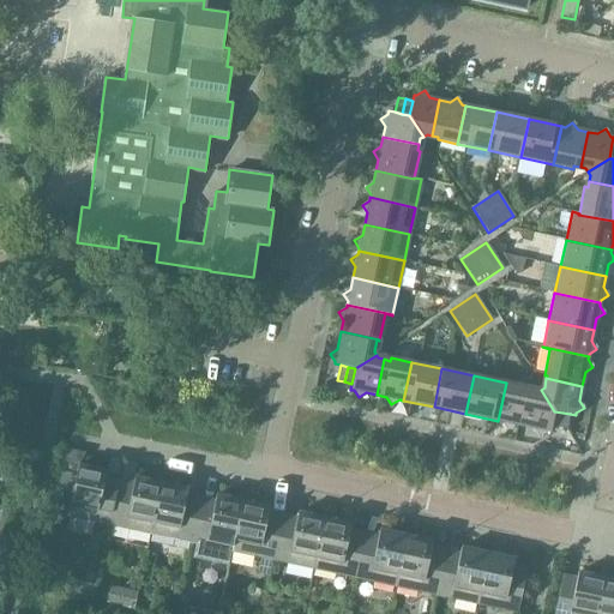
[(515,425),(524,427),(533,391),(525,390),(527,387),(506,383),(498,421),(501,422),(506,429),(515,425)]
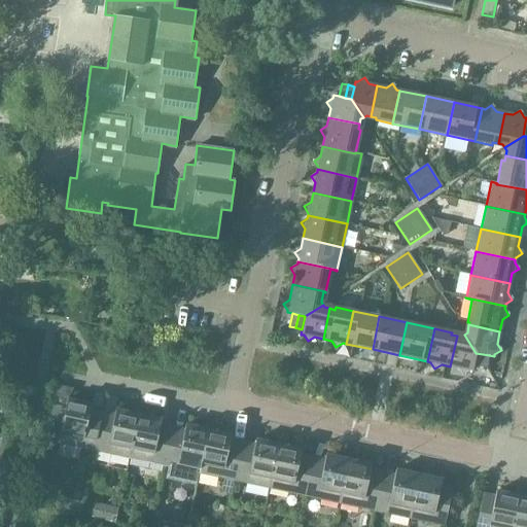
[(461,337),(457,336),(450,366),(459,367),(463,375),(469,371),(472,371),(473,365),(476,353),(464,335),(461,337)]
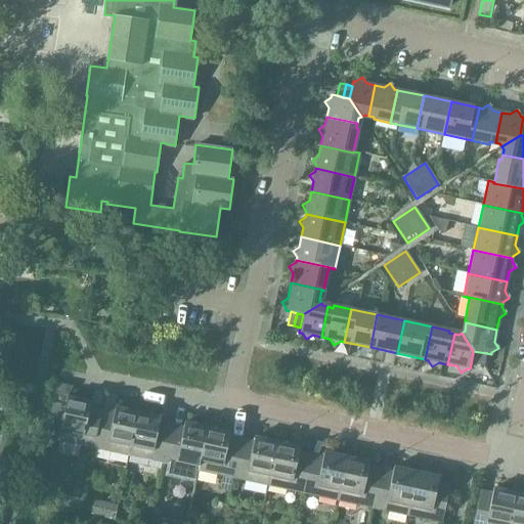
[(480,352),(473,351),(471,363),(477,365),(480,352)]
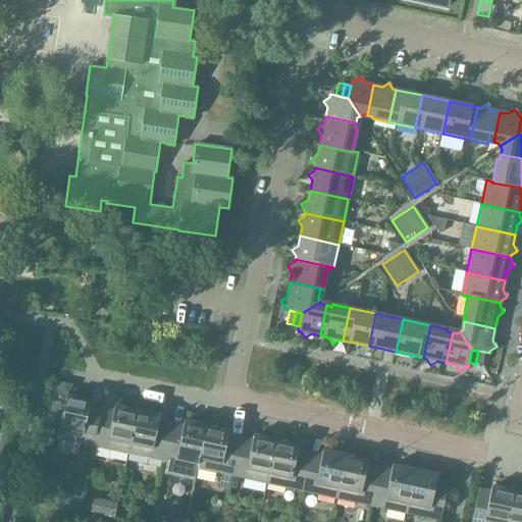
[(484,352),(478,351),(475,364),(481,365),(484,352)]
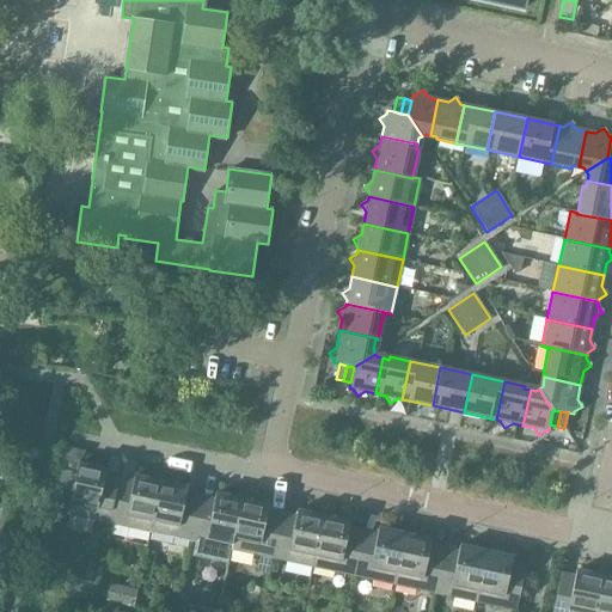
[(109,526),(117,487),(103,483),(105,472),(78,466),(67,516),(109,526)]
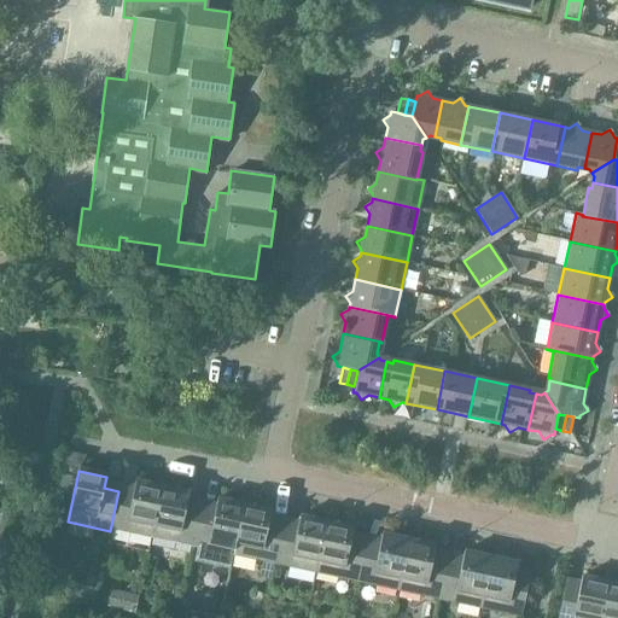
[(110,531),(151,540),(162,488),(135,483),(133,494),(118,491),(110,531)]
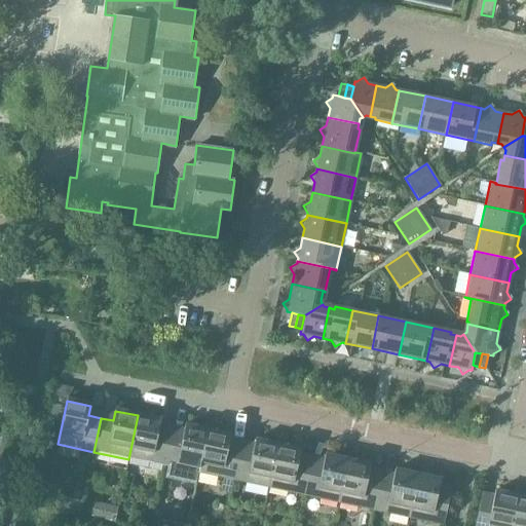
[(138,415),(128,459),(163,466),(171,433),(158,430),(160,420),(138,415)]
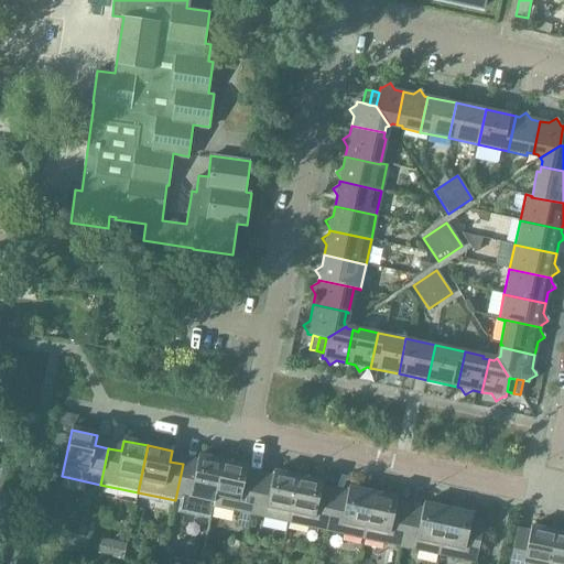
[(210,521),(213,508),(223,462),(198,456),(196,466),(183,464),(175,500),(181,501),(177,514),(210,521)]
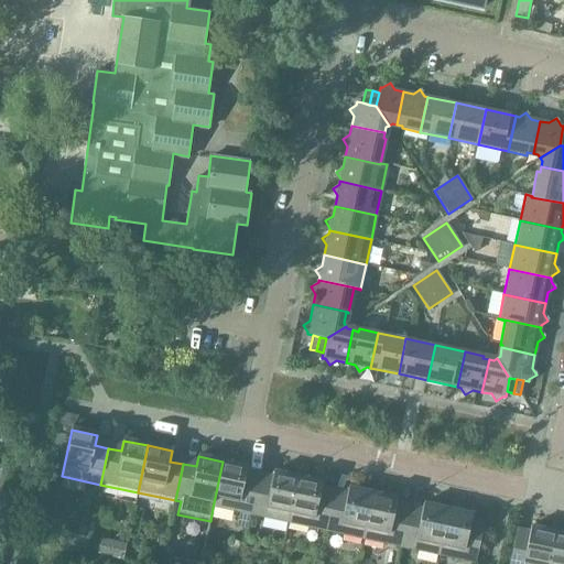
[(213,508),(250,516),(258,479),(245,477),(247,467),(223,462),(213,508)]
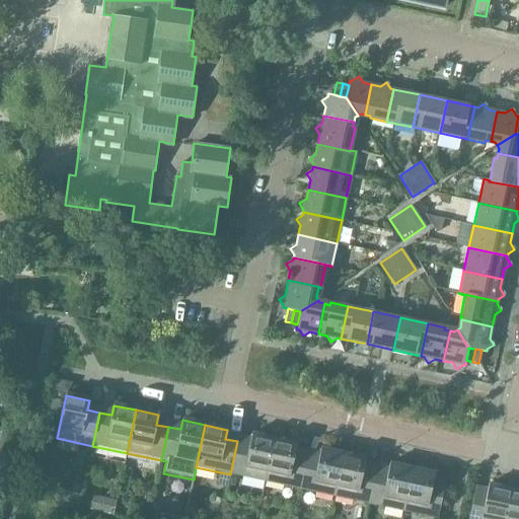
[(230,474),(265,482),(274,439),(251,434),(249,444),(237,441),(230,474)]
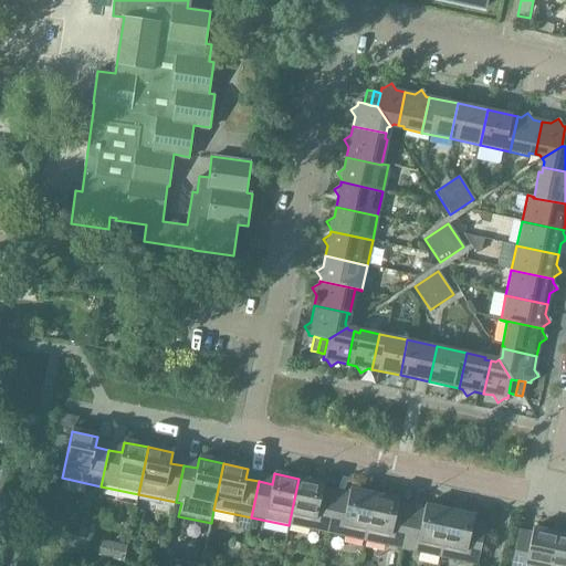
[(289,525),(326,534),(334,498),(321,494),(323,484),(299,479),(289,525)]
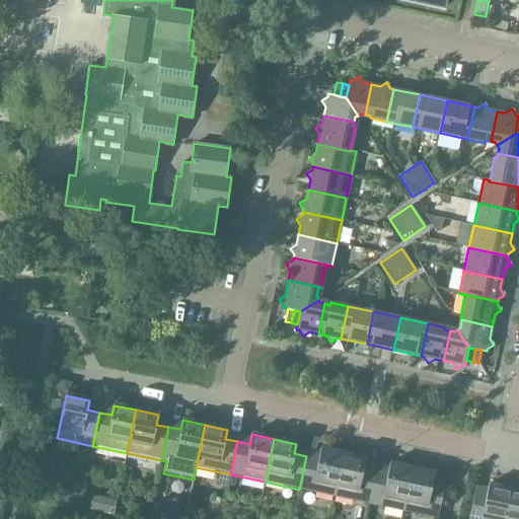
[(299,490),(334,497),(343,454),(320,449),(318,458),(306,456),(299,490)]
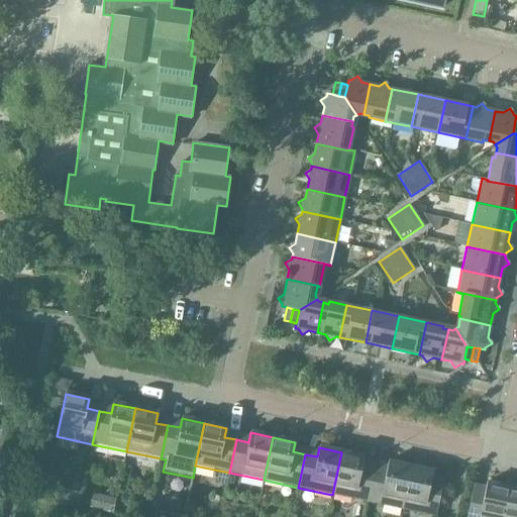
[(367,502),(374,469),(363,467),(365,456),(341,452),(332,495),(367,502)]
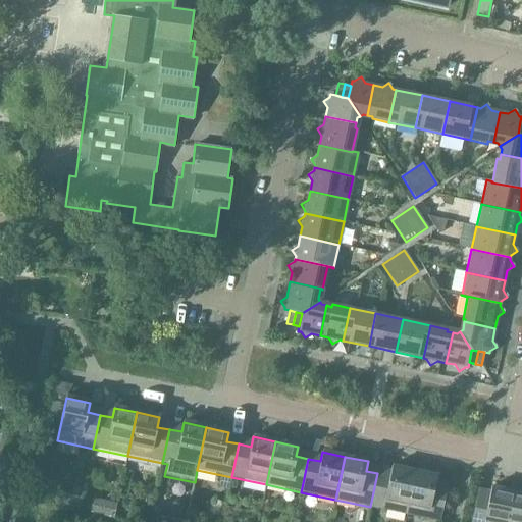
[(414,471),(392,466),(389,476),(377,473),(370,507),(405,514),(414,471)]
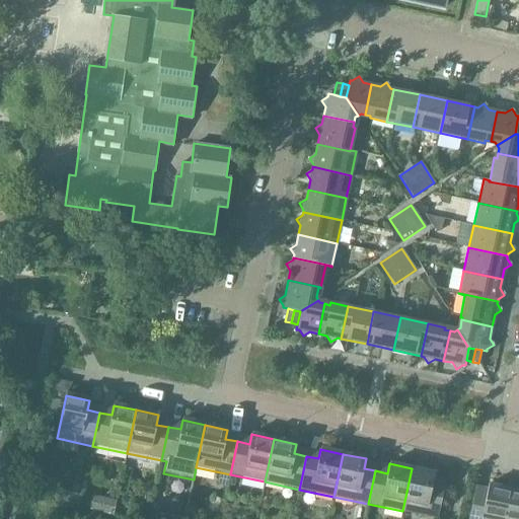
[(412,468),(402,511),(437,518),(444,485),(433,483),(435,473),(412,468)]
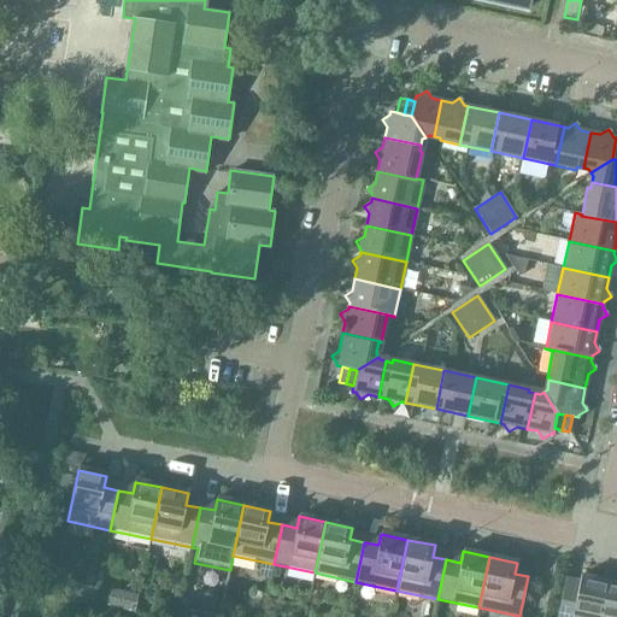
[(556,616),(599,616),(607,581),(581,576),(579,587),(564,585),(556,616)]
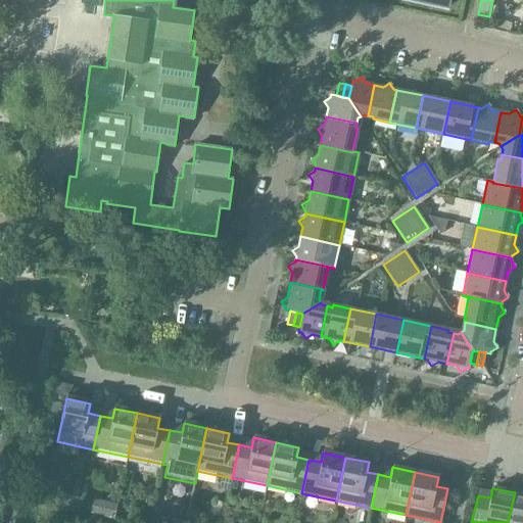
[(522,522),(522,494),(515,492),(508,522),(522,522)]
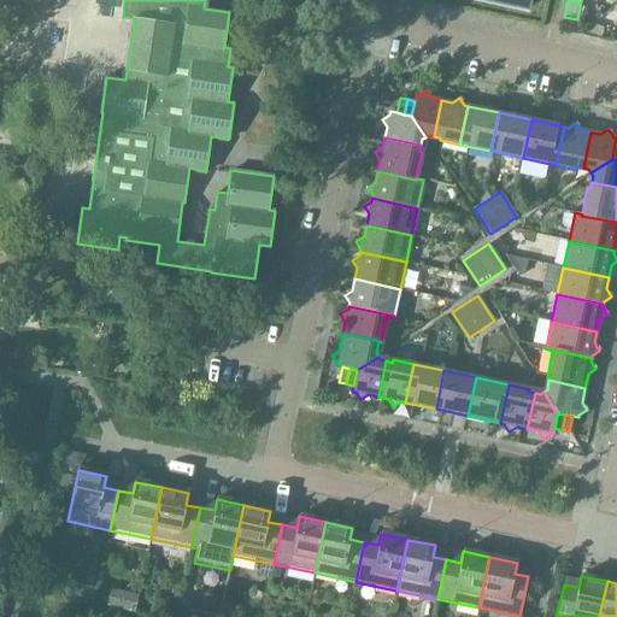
[(139,593),(111,587),(107,604),(135,610),(139,593)]
